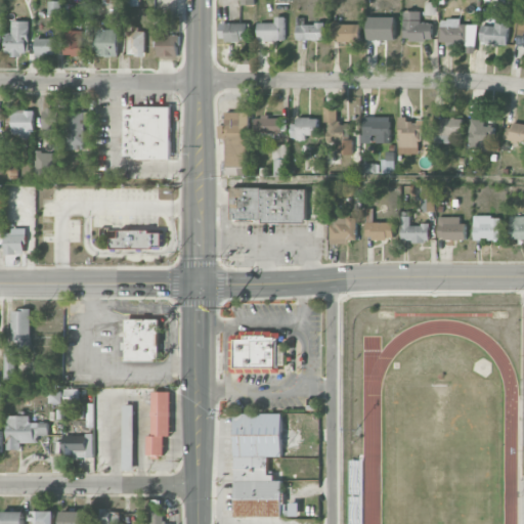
[(61,1),(48,1),(48,13),(60,14),(61,1)]
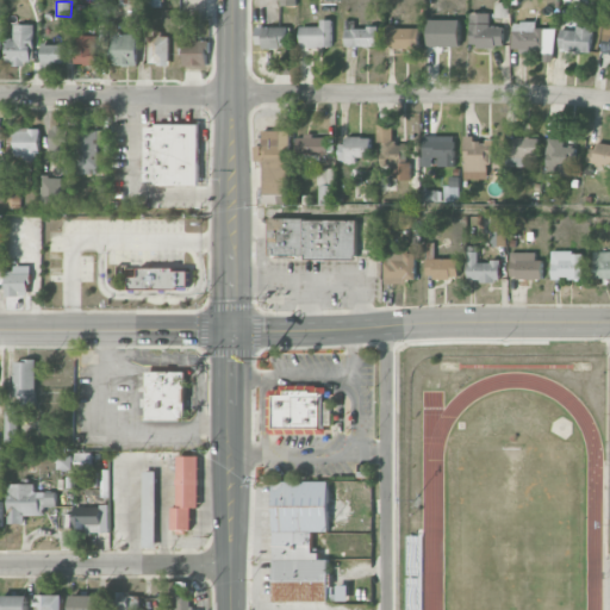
[(505,2),(495,2),(495,18),(506,17),(505,2)]
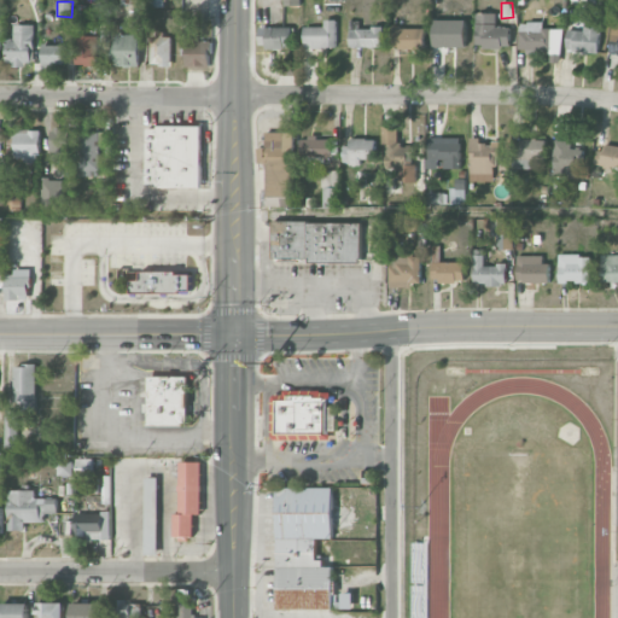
[(511,28),(496,27),(496,13),(476,13),(476,47),(509,47),(511,28)]
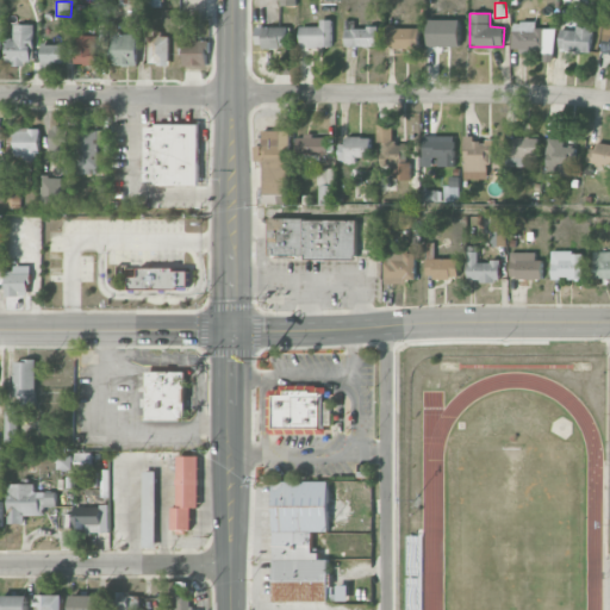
[(577,30),(560,30),(559,50),(591,51),(593,19),(577,18),(577,30)]
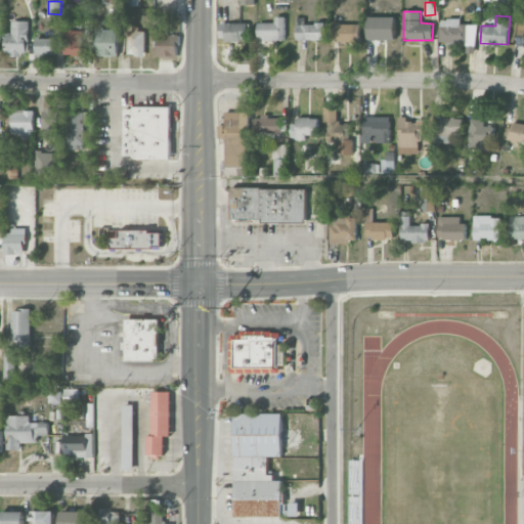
[(395,16),(367,17),(368,45),(379,45),(379,40),(395,40),(395,16)]
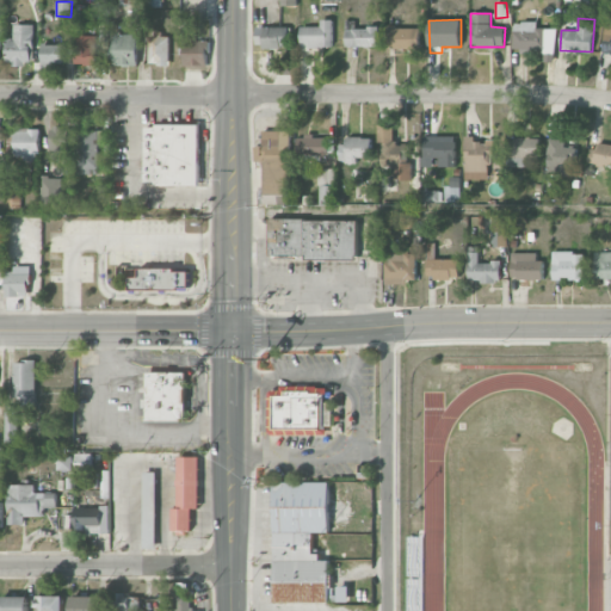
[(301,26),(301,49),(333,49),(333,20),(321,20),(321,26),(301,26)]
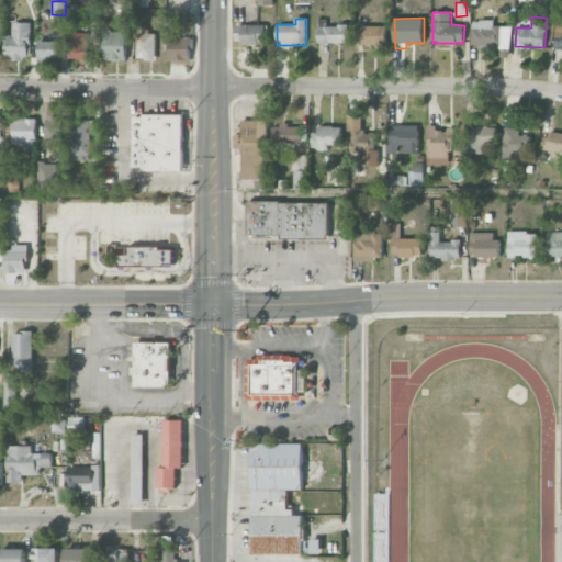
[(347,43),(348,25),(327,25),(327,19),(318,19),(317,43),(347,43)]
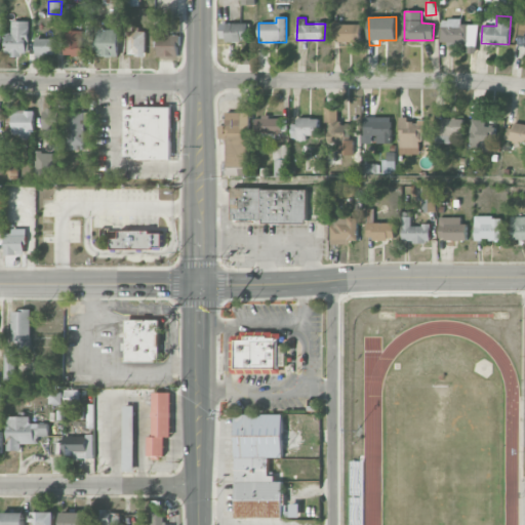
[(440,44),(470,45),(470,21),(441,21),(440,44)]
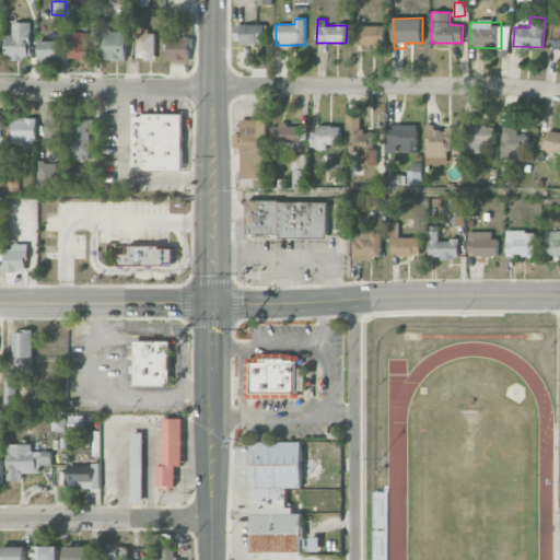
[(30,23),(12,23),(12,35),(6,35),(6,59),(30,60),(30,23)]
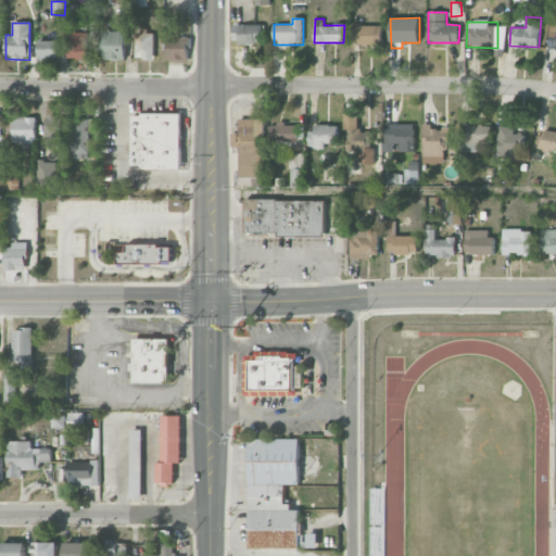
[(263,25),(234,25),(232,42),(263,43),(263,25)]
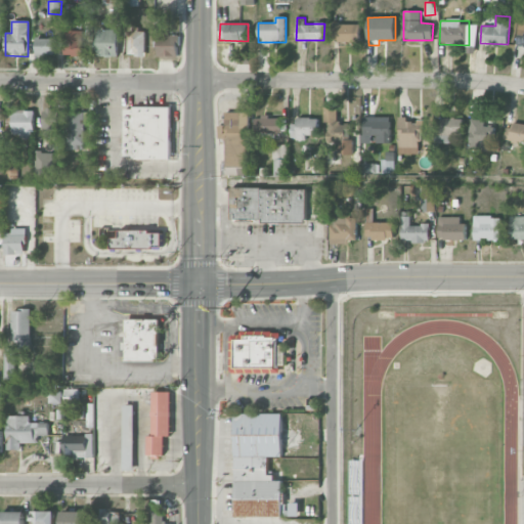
[(333,42),(360,42),(361,24),(333,24),(333,42)]
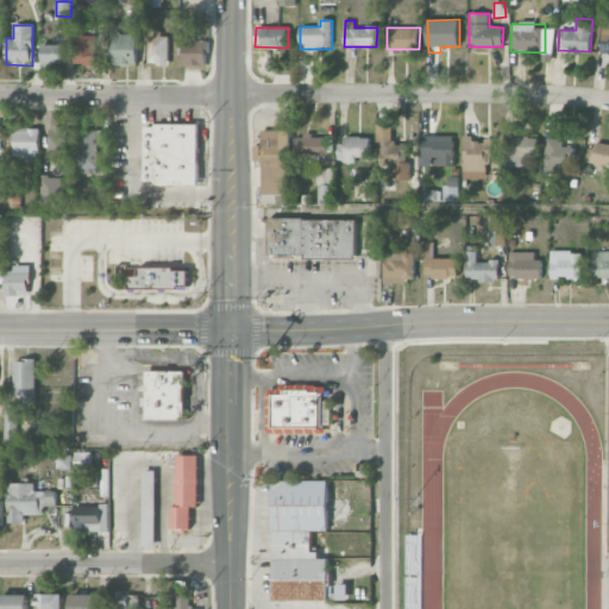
[(207,41),(194,41),(194,30),(183,30),(183,68),(207,68),(207,41)]
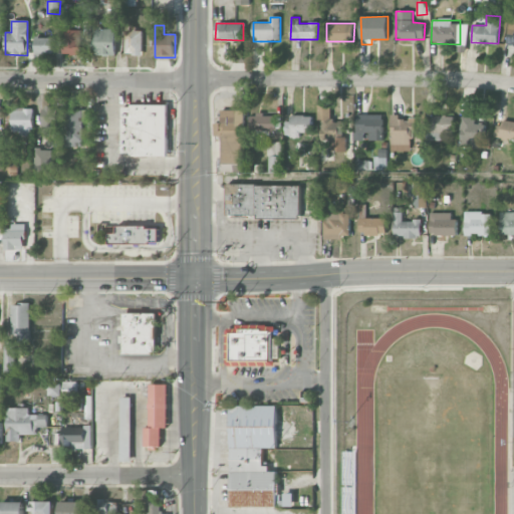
[(82,29),(62,30),(63,54),(82,54),(82,29)]
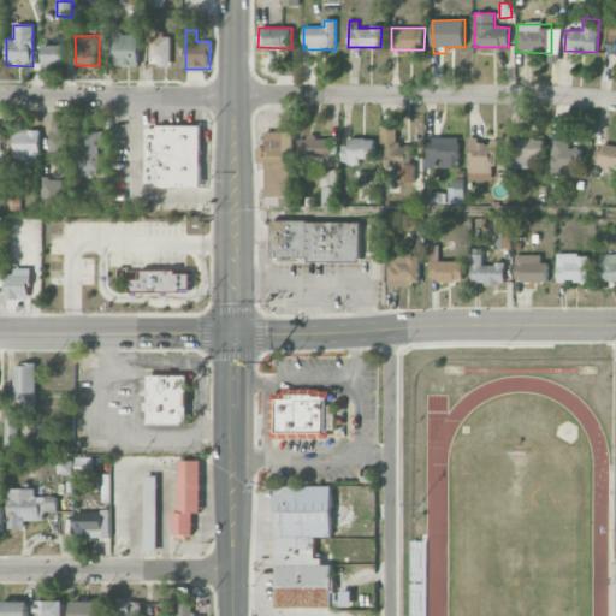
[(140,66),(140,35),(116,35),(116,66),(140,66)]
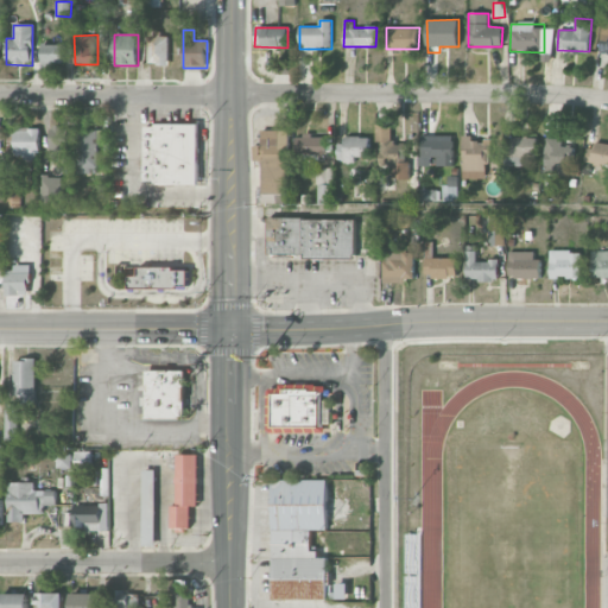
[(169,35),(149,35),(149,64),(169,64),(169,35)]
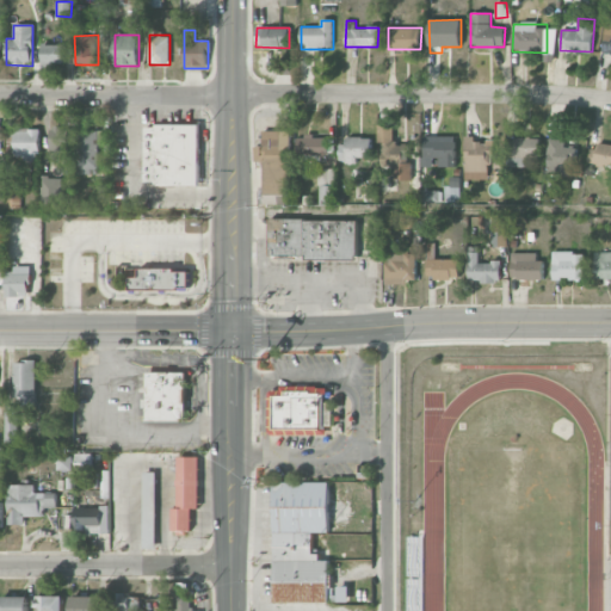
[(42,67),(65,66),(63,44),(42,45),(42,67)]
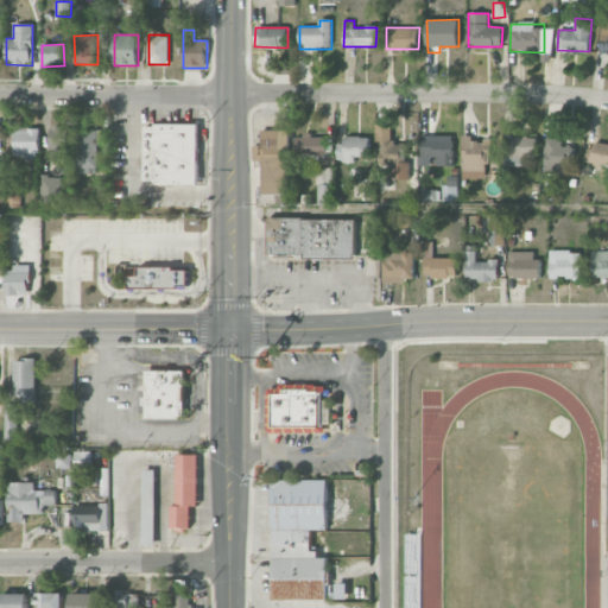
[(198,124),(144,124),(144,184),(198,184),(198,124)]
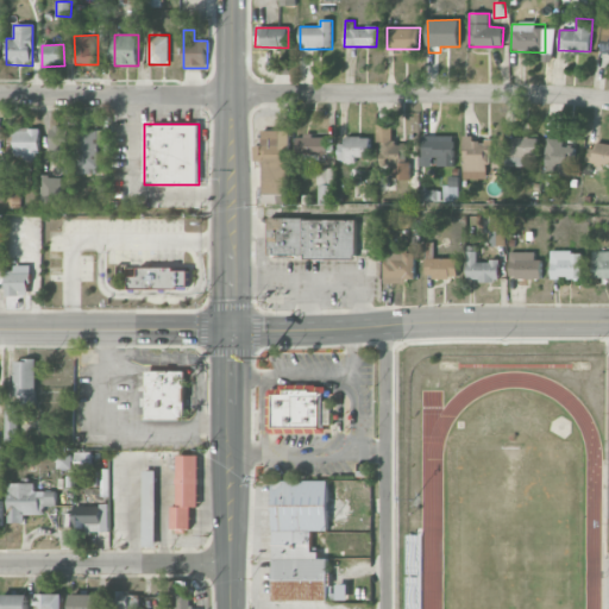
[(377,124),(377,159),(393,159),(393,180),(408,180),(408,144),(394,144),(394,124),(377,124)]
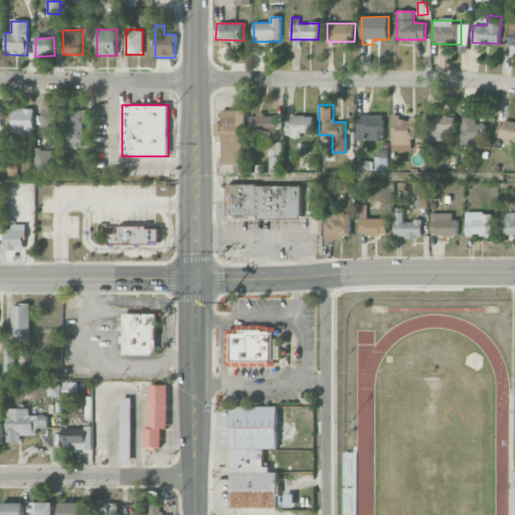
[(57,107),(43,107),(42,133),(57,133),(57,107)]
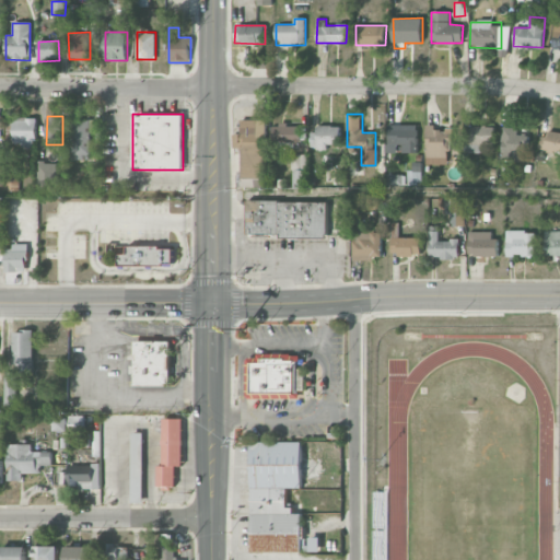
[(13,118),(13,146),(35,147),(36,118),(13,118)]
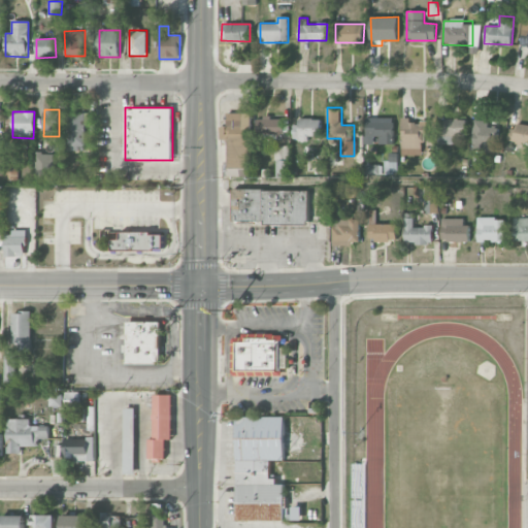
[(65,151),(85,151),(87,112),(67,111),(65,151)]
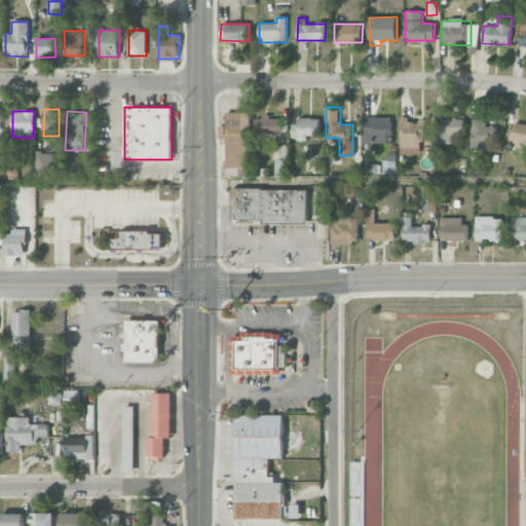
[(283,117),(256,117),(256,134),(283,134),(283,117)]
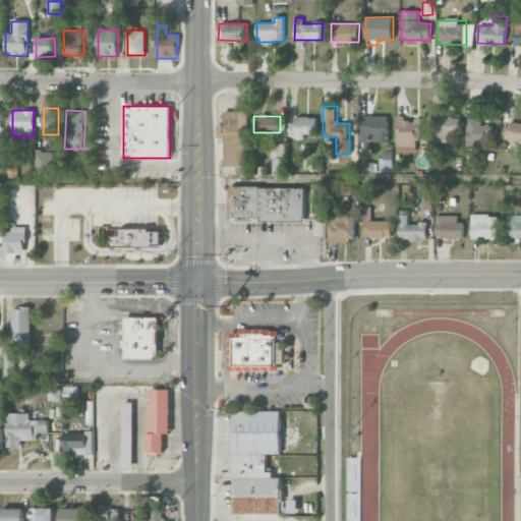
[(388,141),(388,116),(360,116),(360,142),(371,142),(371,141),(388,141)]
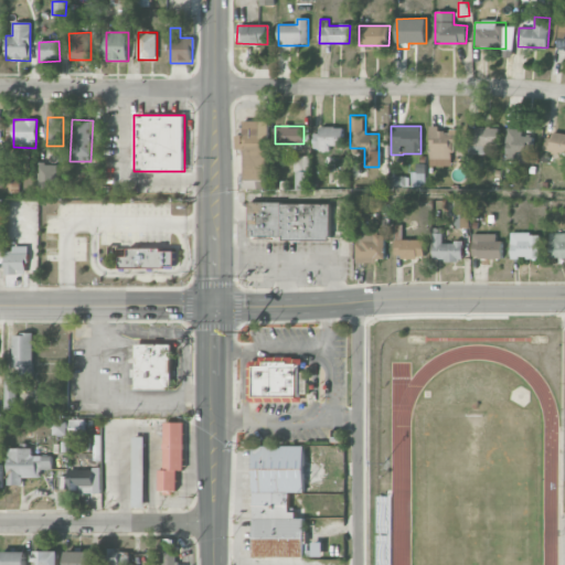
[(330,150),(330,146),(344,146),(343,127),(318,127),(319,150),(330,150)]
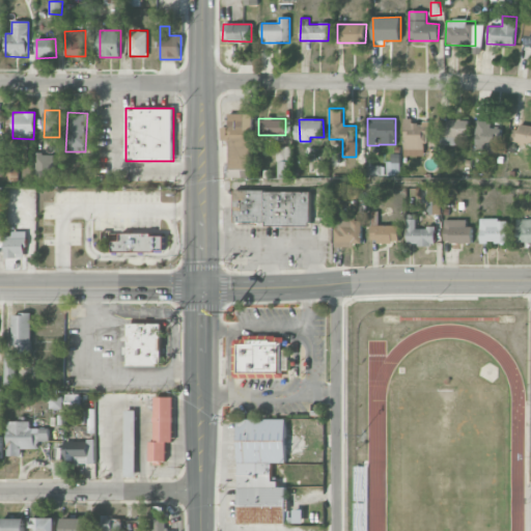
[(468,120),(441,120),(441,145),(455,145),(455,137),(469,137),(468,120)]
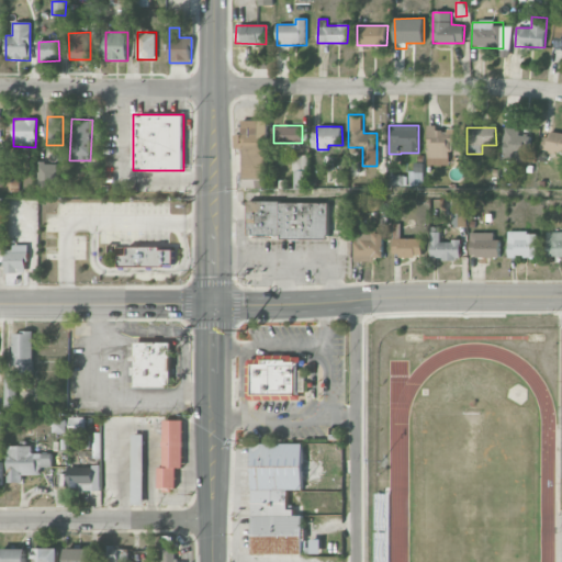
[(527,136),(519,135),(519,128),(504,127),(503,160),(526,161),(527,136)]
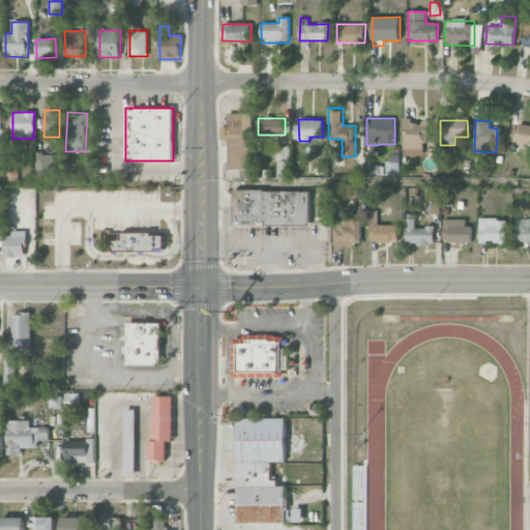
[(427,121),(404,121),(403,155),(425,156),(427,121)]
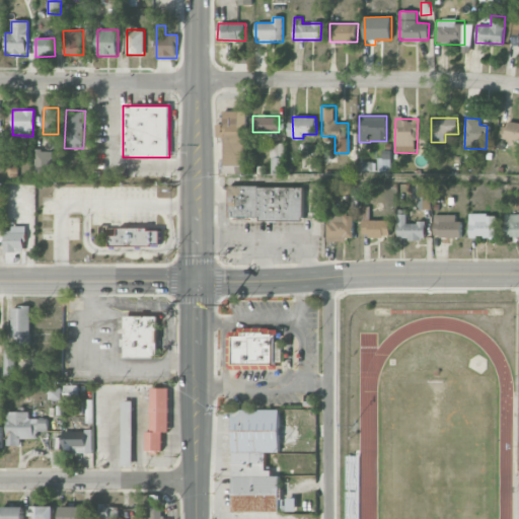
[(518,124),(501,123),(499,139),(518,141),(518,124)]
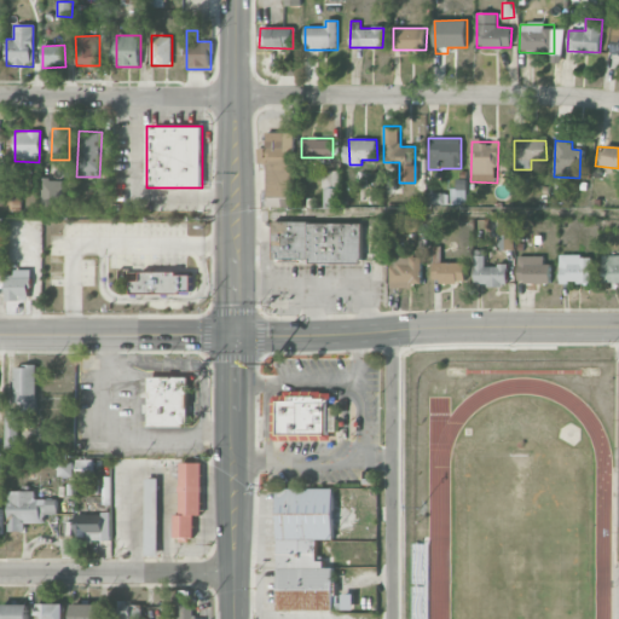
[(339,207),(340,171),(324,171),(323,207),(339,207)]
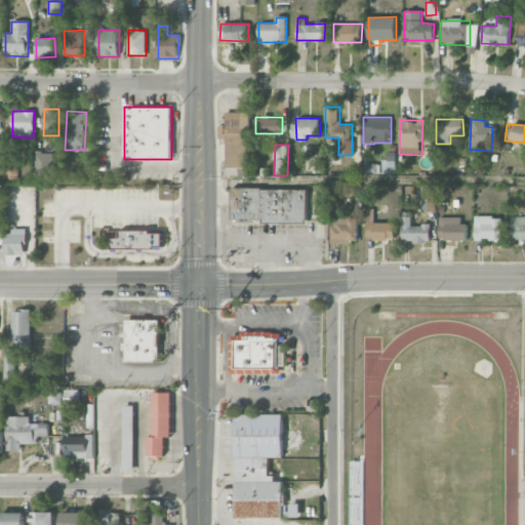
[(35,177),(53,177),(53,152),(36,152),(35,177)]
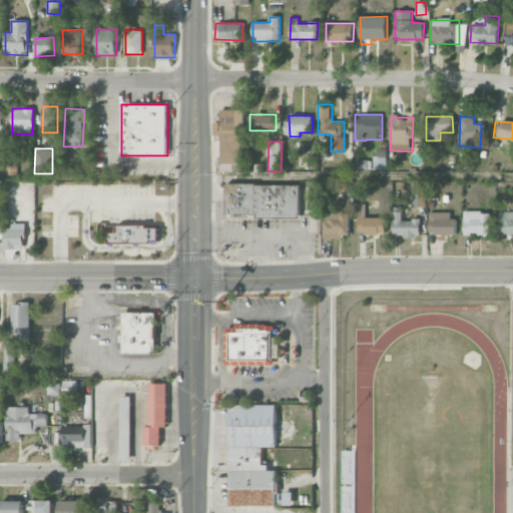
[(18,160),(5,159),(5,174),(17,175),(18,160)]
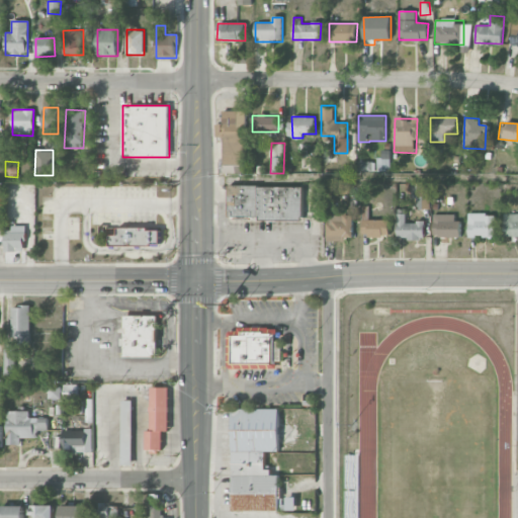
[(303,219),(303,185),(228,185),(228,219),(303,219)]
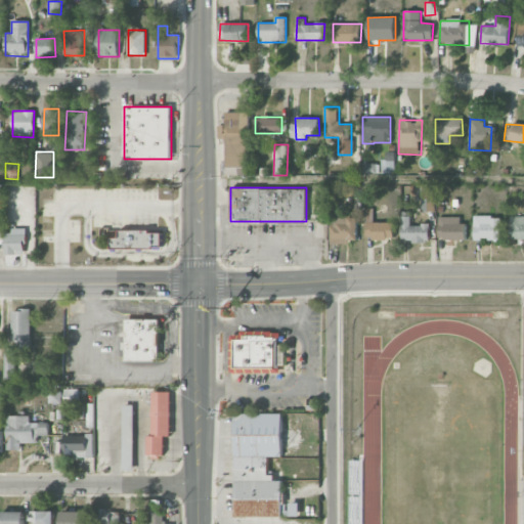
[(435,211),(434,188),(421,189),(422,212),(435,211)]
